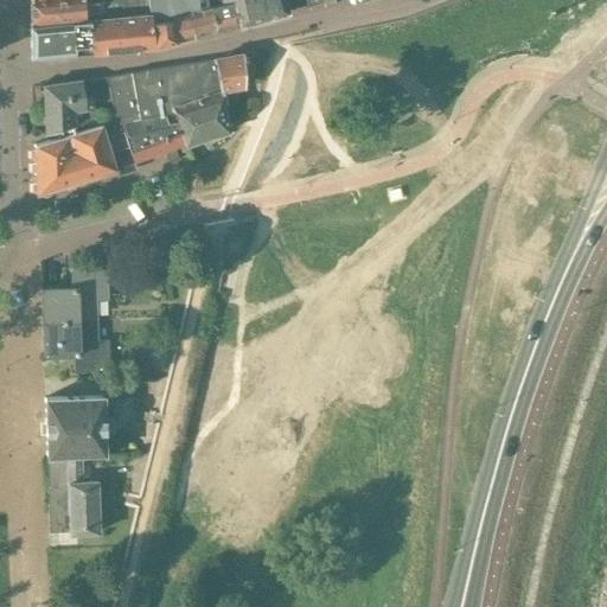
[(30,0),(30,12),(30,25),(44,24),(58,23),(59,23),(74,21),(88,20),(95,19),(98,19),(102,18),(126,16),(149,13),(148,0),(30,0)]
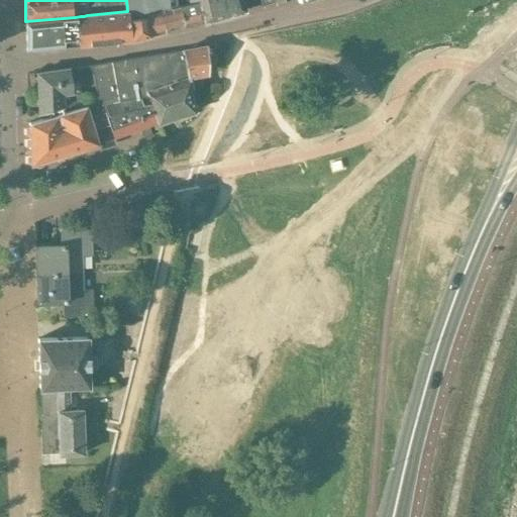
[(126,0),(127,11),(127,16),(148,14),(151,34),(165,30),(161,9),(176,5),(175,0),(126,0)]
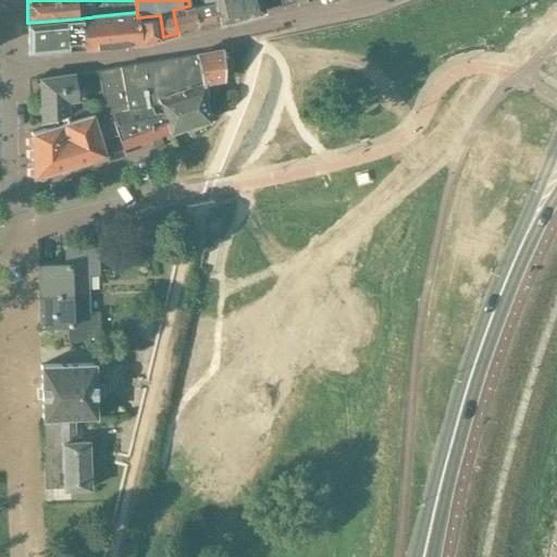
[(260,0),(188,0),(189,5),(193,4),(211,0),(213,0),(219,23),(262,11),(262,9),(260,0)]
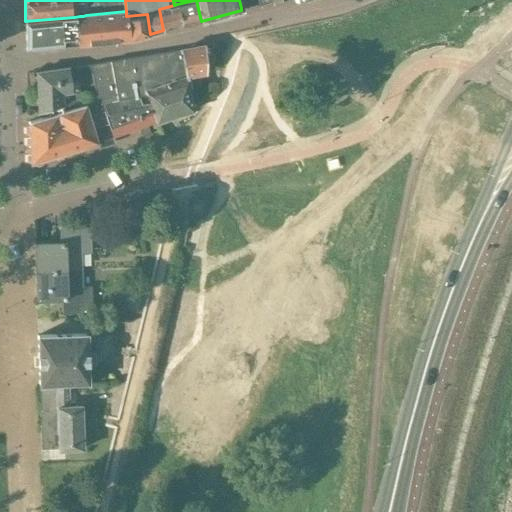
[(196,0),(194,0),(177,4),(182,26),(201,21),(196,0)]
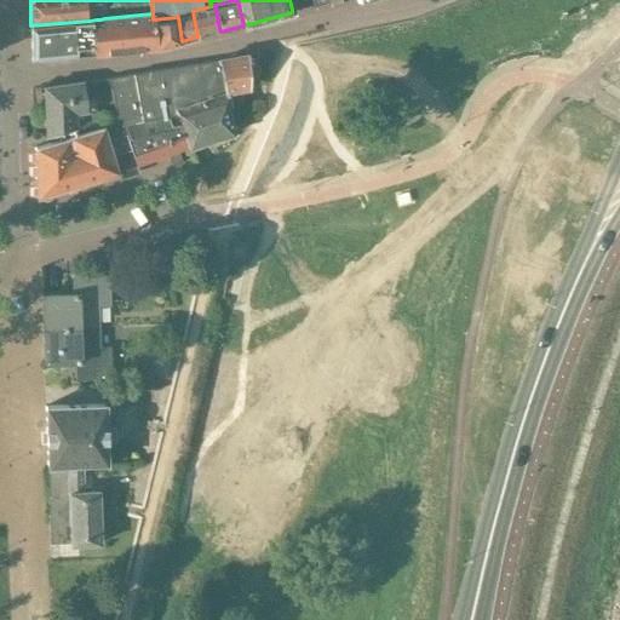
[(211,6),(193,11),(197,36),(208,34),(220,32),(214,5),(211,6)]
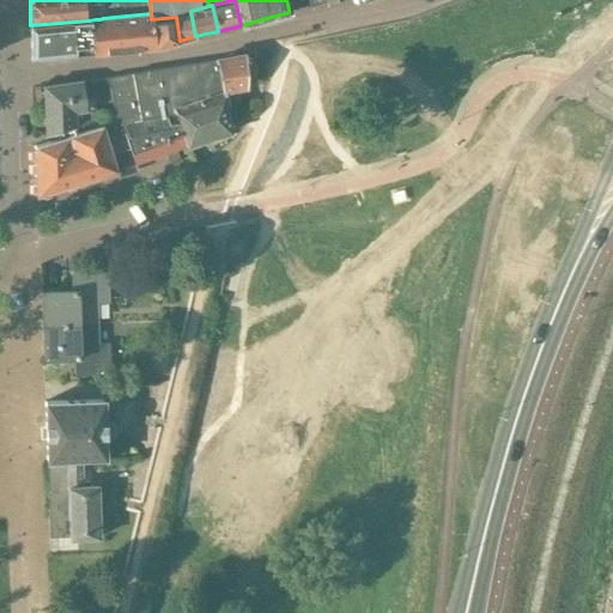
[(44,24),(30,25),(30,42),(30,59),(54,56),(77,54),(77,53),(85,53),(92,53),(123,49),(153,47),(153,40),(152,32),(152,31),(152,25),(151,19),(151,13),(127,16),(103,18),(99,19),(96,19),(89,20),(74,22),(60,23),(59,23),(44,24)]
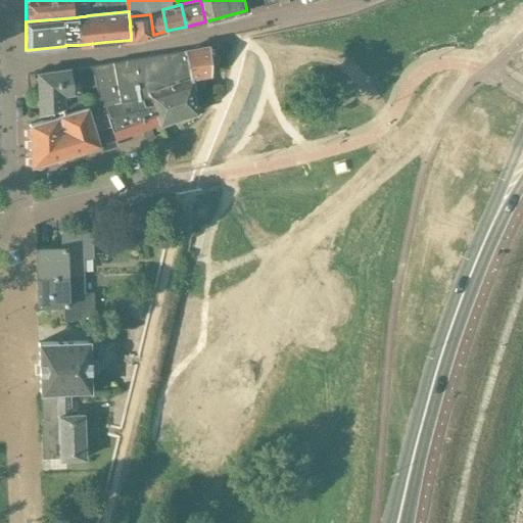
[(150,14),(129,16),(130,21),(130,27),(130,28),(131,34),(131,40),(142,37),(153,35),(150,14)]
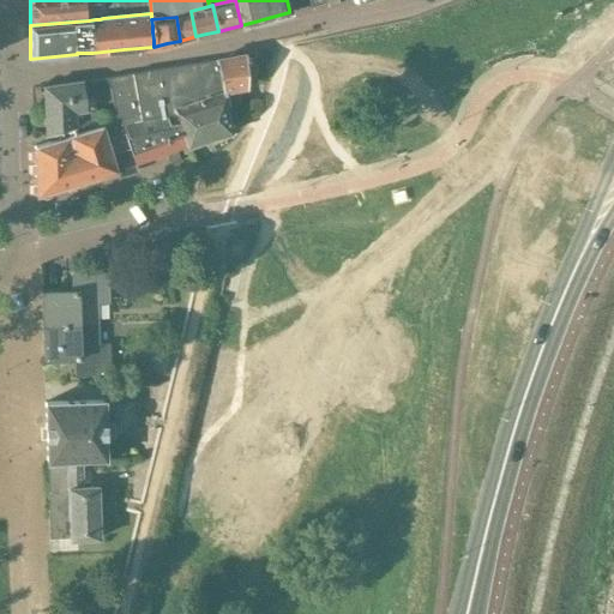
[(244,54),(218,59),(224,89),(246,86),(246,84),(250,84),(248,71),(245,71),(245,58),(244,56),(244,54)]
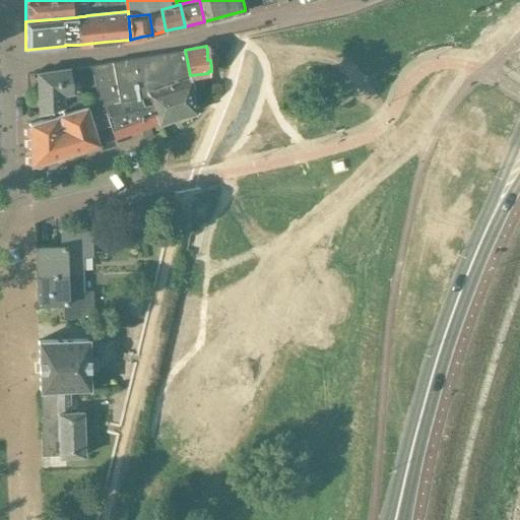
[(98,98),(85,101),(99,141),(114,137),(115,138),(157,123),(154,114),(151,104),(150,100),(149,95),(147,90),(169,83),(190,77),(190,75),(188,62),(185,50),(184,50),(183,50),(90,65),(98,98)]
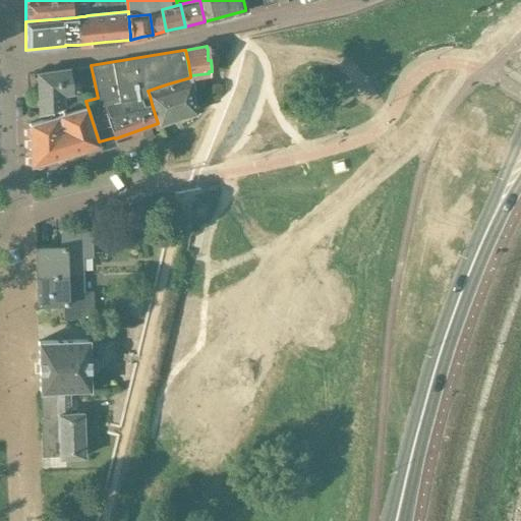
[(53,70),(37,73),(38,94),(39,114),(52,110),(61,107),(65,107),(64,101),(64,95),(69,95),(73,94),(71,80),(70,68),(53,70)]
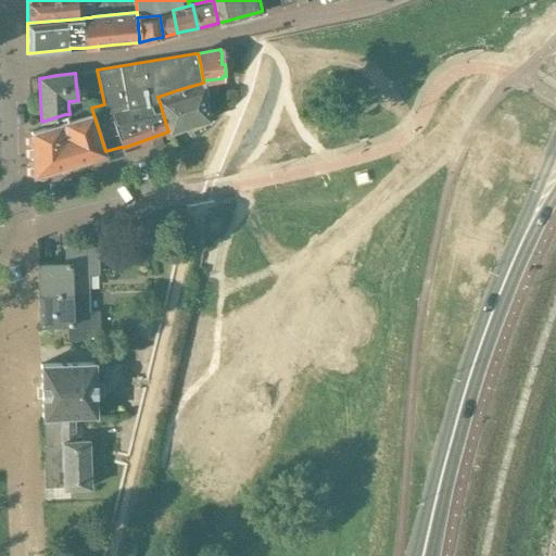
[(180,89),(158,97),(160,102),(161,106),(162,111),(165,122),(168,131),(168,133),(189,126),(210,119),(206,101),(203,83),(180,89)]
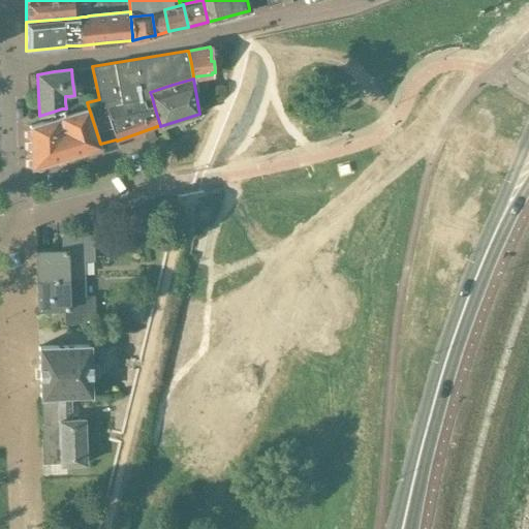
[(100,144),(87,102),(87,101),(66,109),(62,109),(53,112),(54,117),(30,124),(31,158),(32,167),(101,146),(101,145),(100,146),(100,144)]
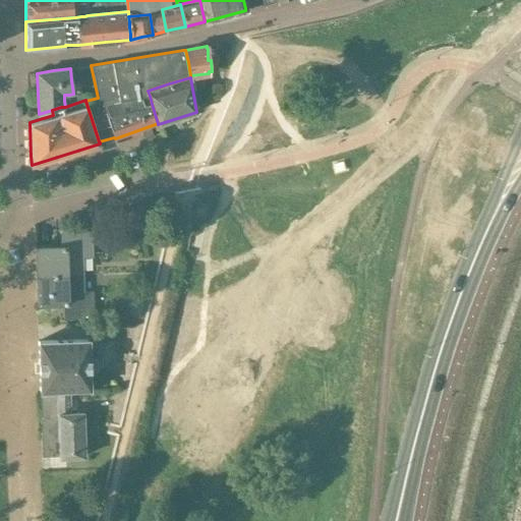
[(61,245),(35,246),(36,276),(82,274),(80,230),(61,231),(61,245)]
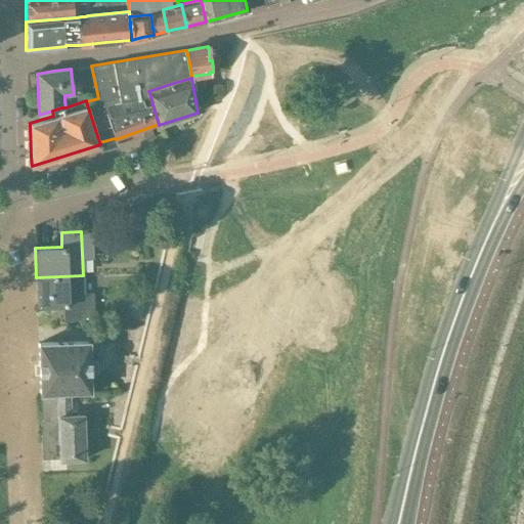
[(92,294),(83,294),(83,275),(36,277),(37,306),(63,305),(64,318),(84,318),(84,315),(92,315),(92,294)]
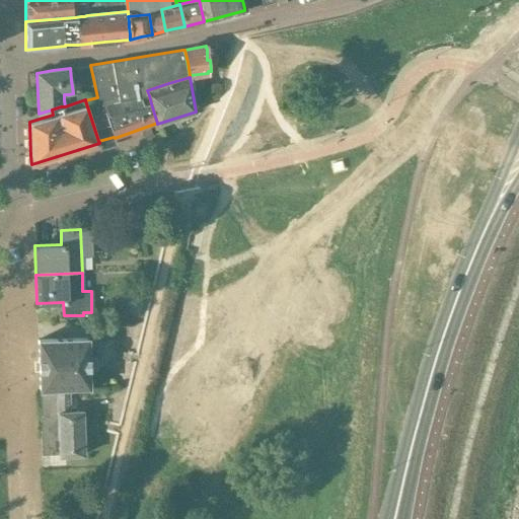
[(106,323),(79,324),(80,338),(107,338),(106,323)]
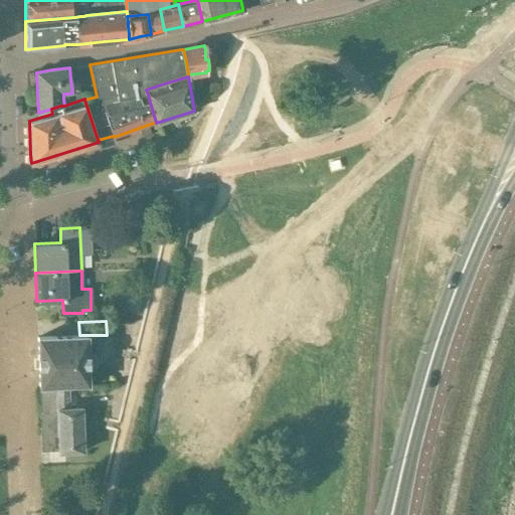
[(39,386),(68,385),(89,385),(87,335),(37,337),(39,386)]
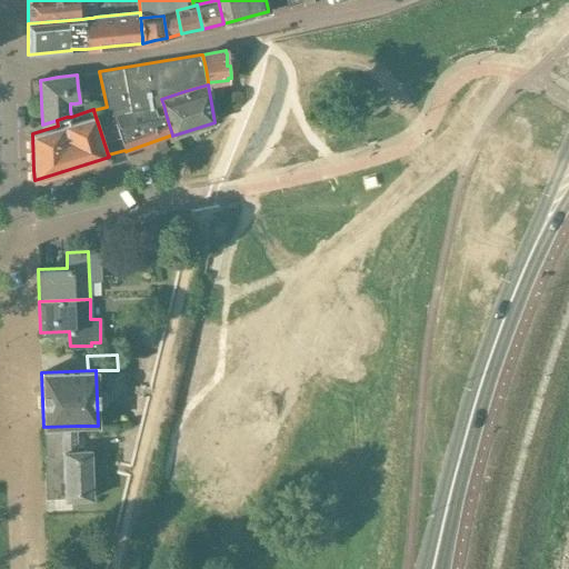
[(43,427),(46,499),(91,498),(90,450),(76,450),(76,426),(43,427)]
